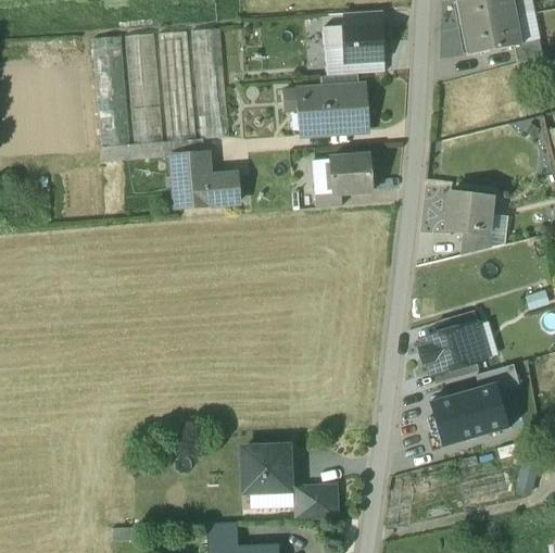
[(456,0),(462,25),(517,15),(514,0),(456,0)]
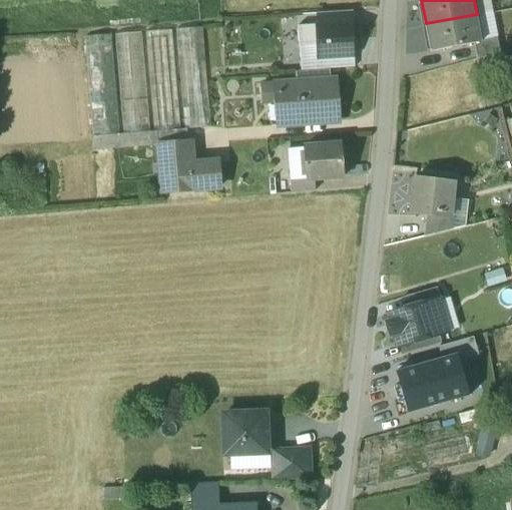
[(477,14),(426,23),(430,49),(474,41),(481,39),(481,38),(477,14)]
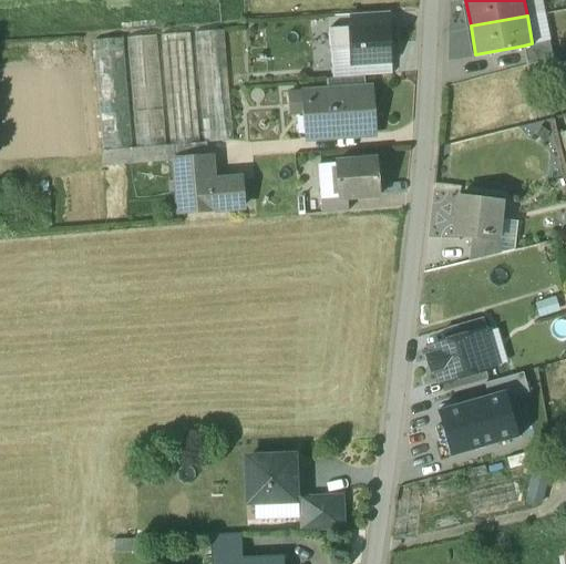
[(390,22),(329,27),(330,49),(350,48),(350,61),(392,59),(390,22)]
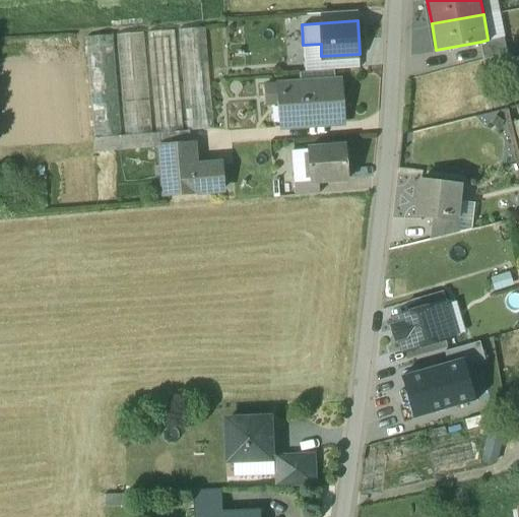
[(205,25),(85,35),(92,136),(212,127),(205,25)]
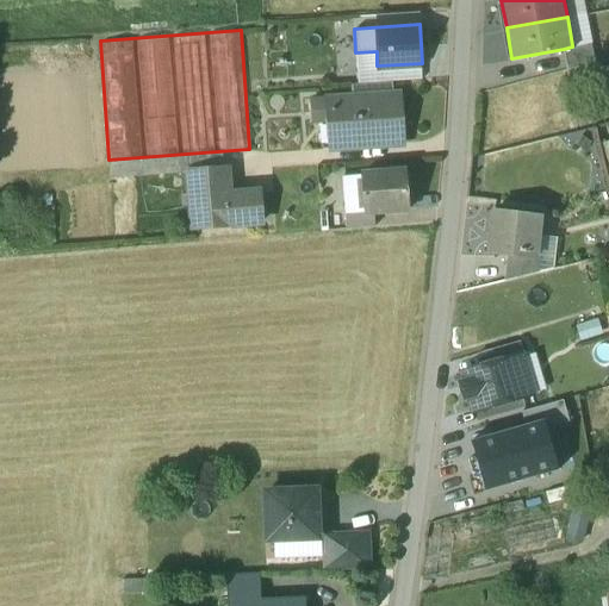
[(590,42),(572,45),(572,47),(564,49),(569,68),(595,61),(590,42)]
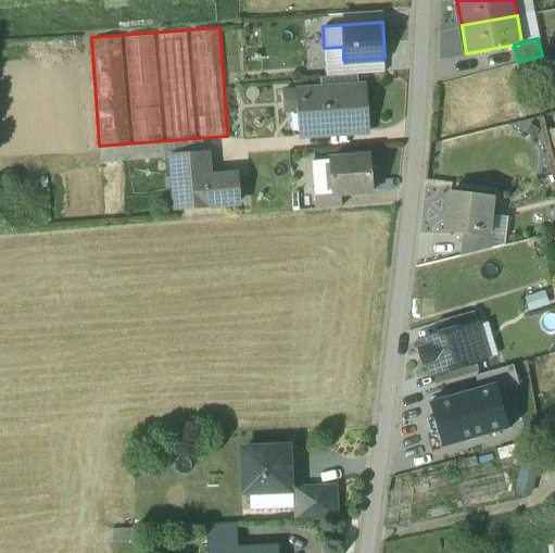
[(343,47),(324,48),(326,75),(385,70),(385,58),(343,60),(343,47)]
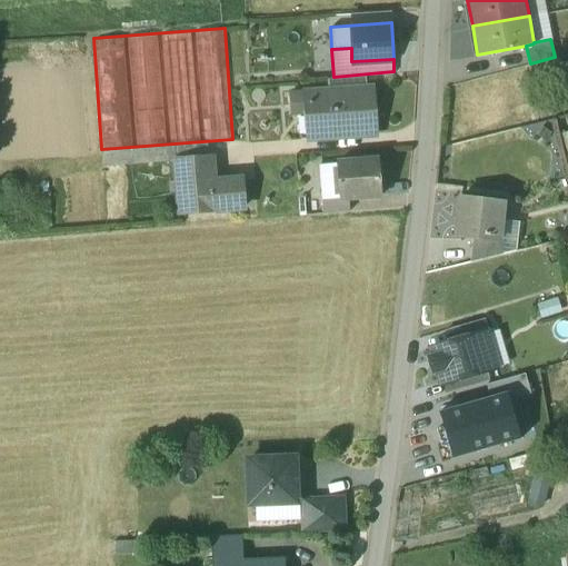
[(374,86),(311,90),(314,136),(377,131),(374,86)]
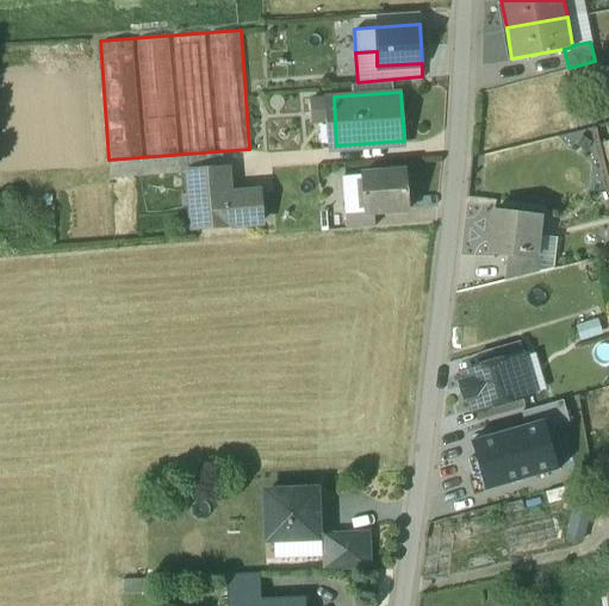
[(225,167),(190,170),(194,225),(230,222),(228,193),(225,167)]
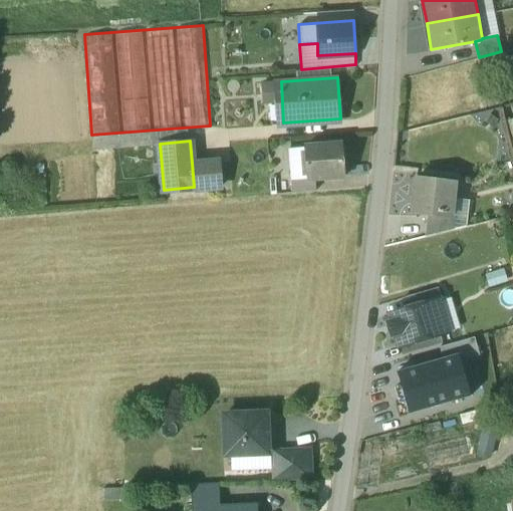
[(341,142),(305,145),(307,175),(307,177),(314,176),(343,174),(341,142)]
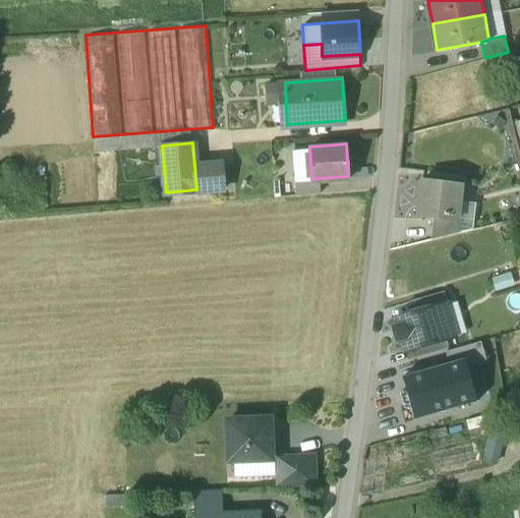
[(220,163),(194,165),(196,189),(222,187),(220,163)]
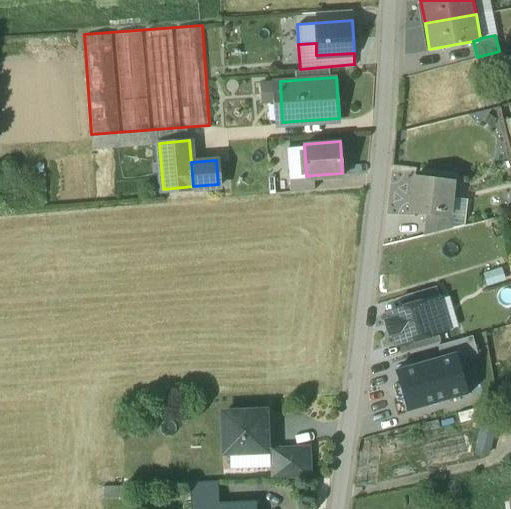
[(306,176),(306,174),(290,176),(291,190),(314,188),(313,175),(306,176)]
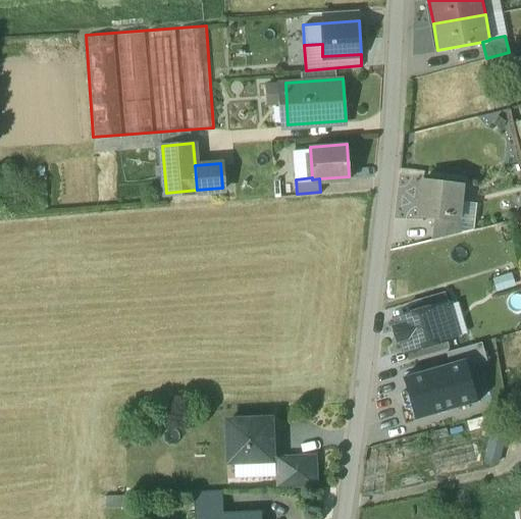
[(460,183),(422,177),(417,216),(432,217),(456,220),(456,218),(460,183)]
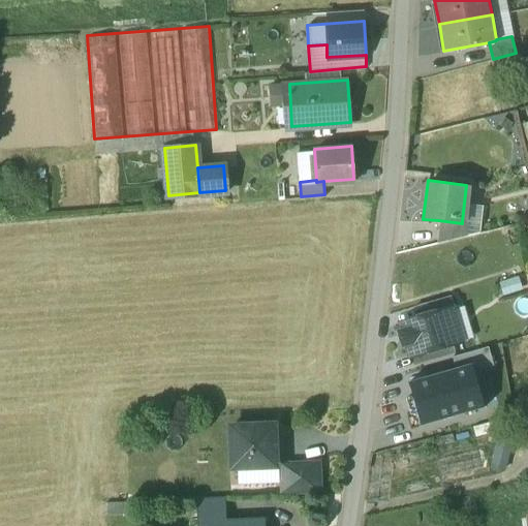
[(462,223),(438,220),(436,242),(464,235),(465,221),(462,221),(462,223)]
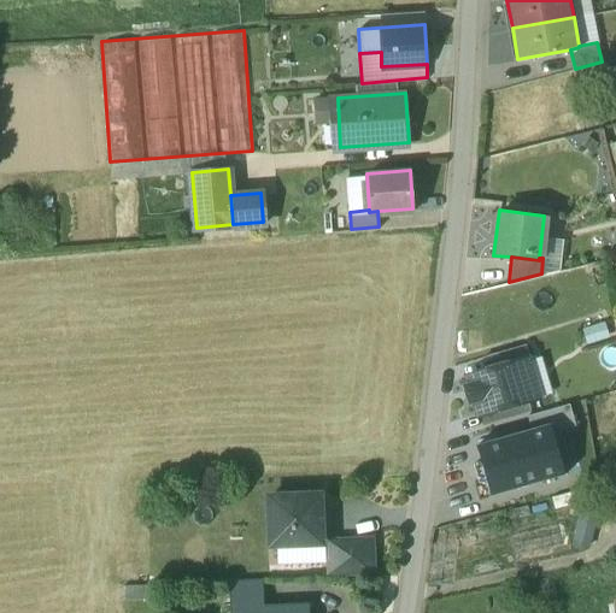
[(605,336),(600,322),(582,328),(586,341),(605,336)]
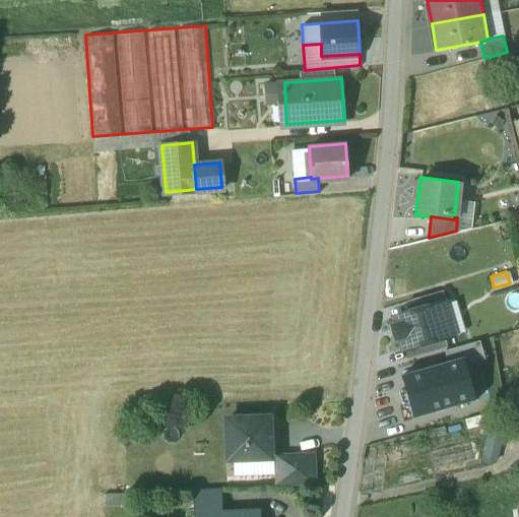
[(443,289),(408,300),(411,311),(444,302),(445,303),(446,303),(443,289)]
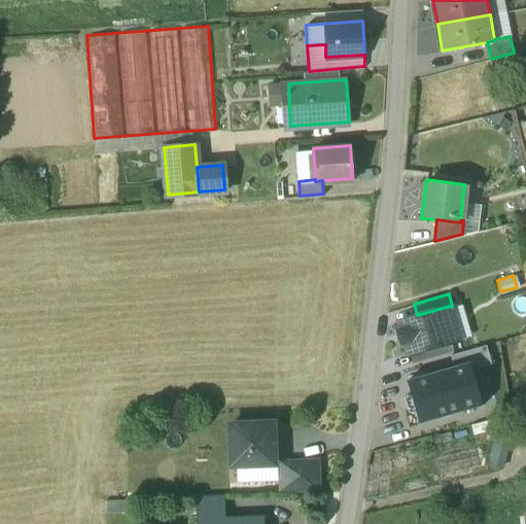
[(417,315),(399,320),(410,353),(459,339),(451,307),(450,306),(417,315)]
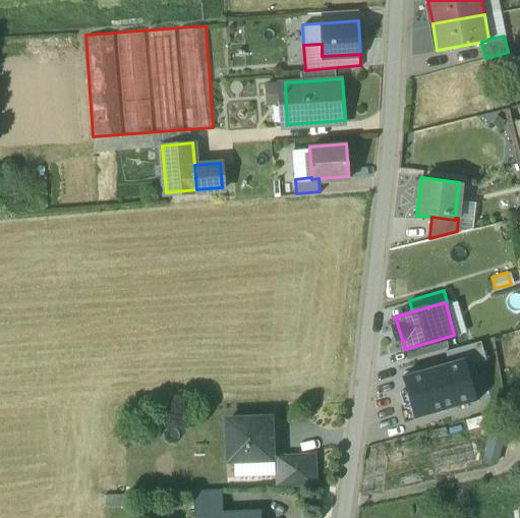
[(481,340),(446,350),(450,362),(465,358),(466,362),(485,357),(481,340)]
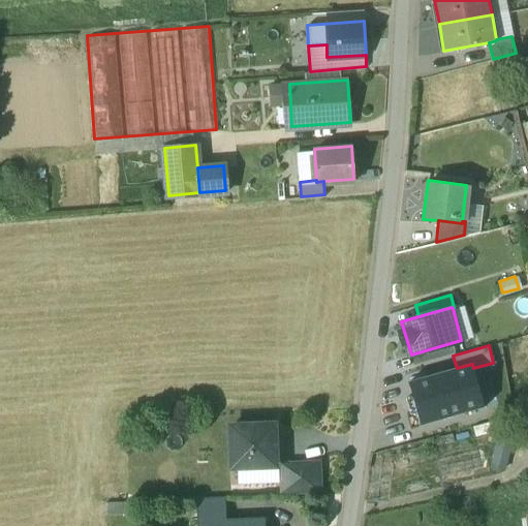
[(473,368),(472,364),(457,368),(410,381),(414,395),(407,396),(412,411),(418,409),(423,424),(484,407),(473,368)]
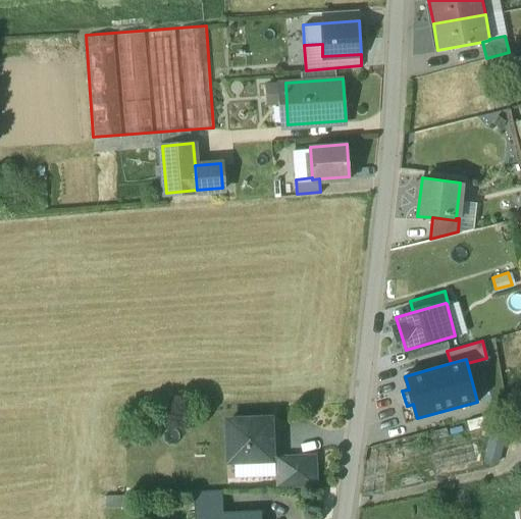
[(270,418),(228,419),(229,460),(272,458),(270,418)]
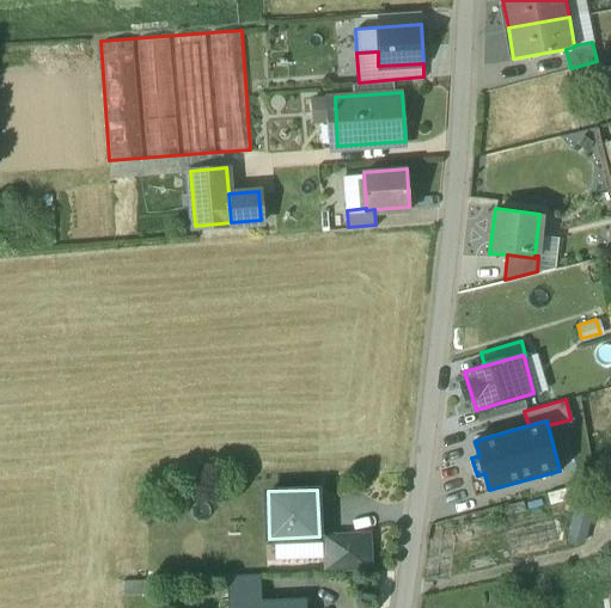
[(370,533),(327,535),(328,570),(371,567),(370,533)]
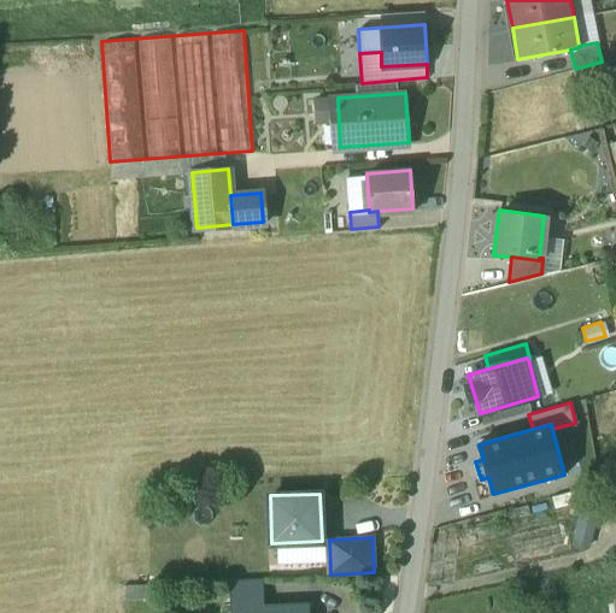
[(260,577),(230,578),(230,612),(242,612),(242,603),(262,603),(260,577)]
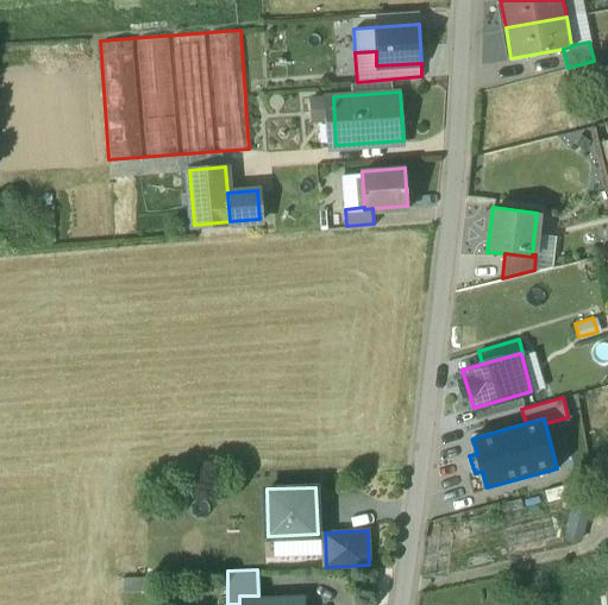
[(258,596),(239,596),(239,604),(304,604),(304,593),(258,596)]
